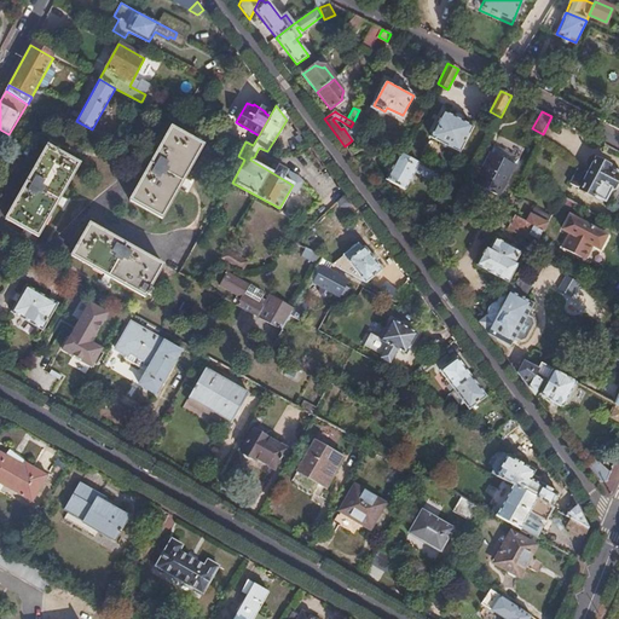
[(445,113),(432,137),(461,152),(474,127),(445,113)]
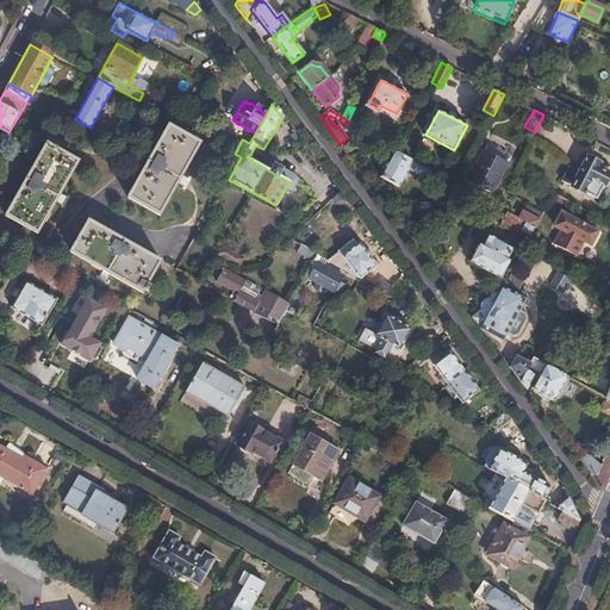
[(193,154),(162,136),(122,207),(153,225),(193,154)]
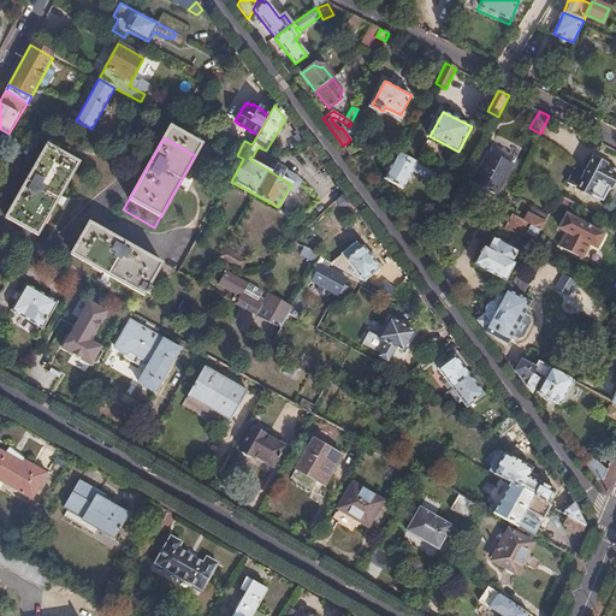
[(76,161),(45,143),(3,217),(35,234),(76,161)]
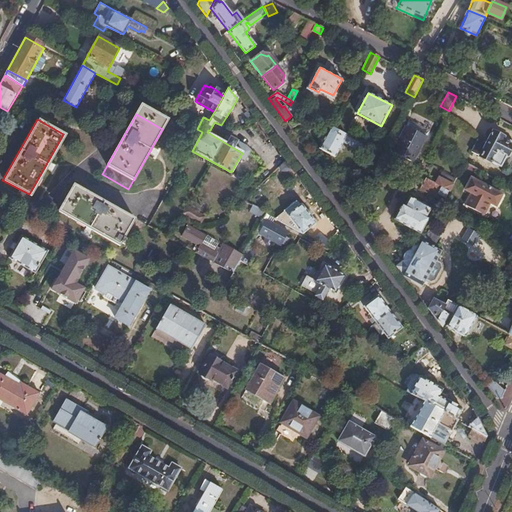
[(410,121),(407,128),(427,138),(430,131),(410,121)]
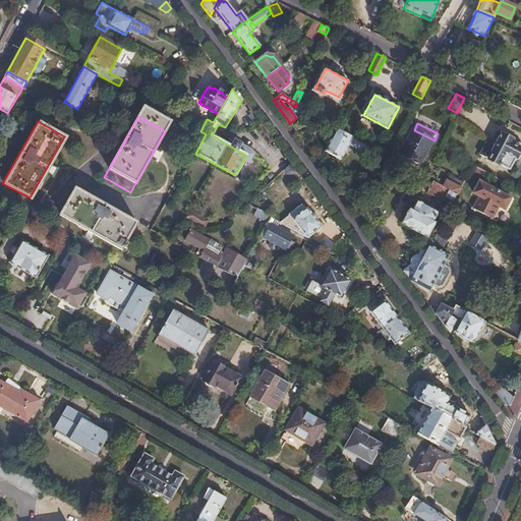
[(368,147),(338,130),(327,153),(341,161),(350,145),(365,153),(368,147)]
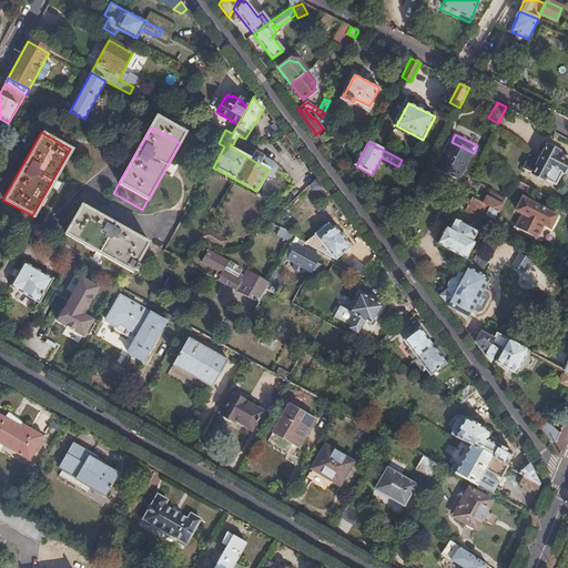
[(452,142),(437,169),(459,181),(474,153),(452,142)]
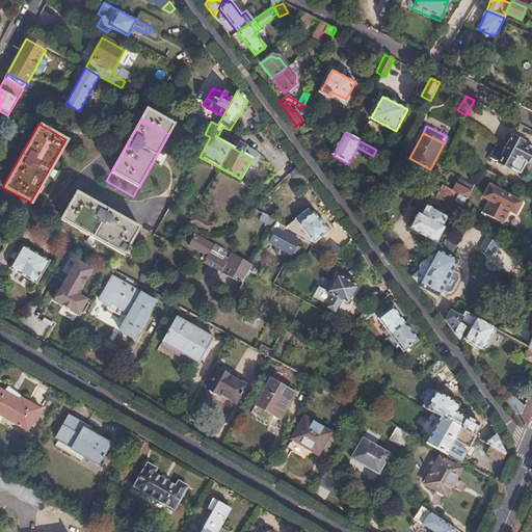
[(497,144),(489,157),(511,167),(521,173),(527,162),(531,153),(531,151),(523,145),(525,141),(513,136),(506,149),(497,144)]
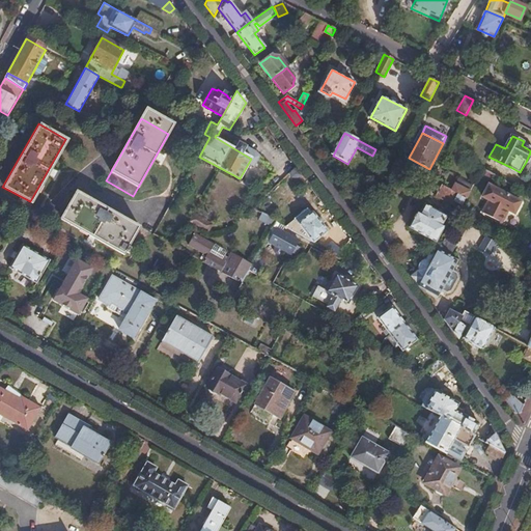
[(421,170),(419,173),(431,179),(434,176),(421,170)]
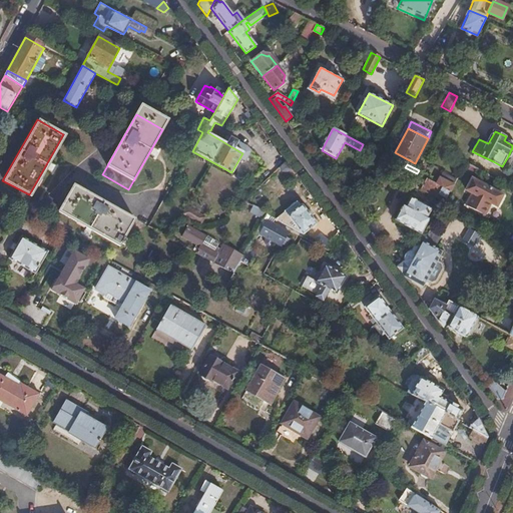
[(453,183),(457,178),(442,170),(439,176),(453,183)]
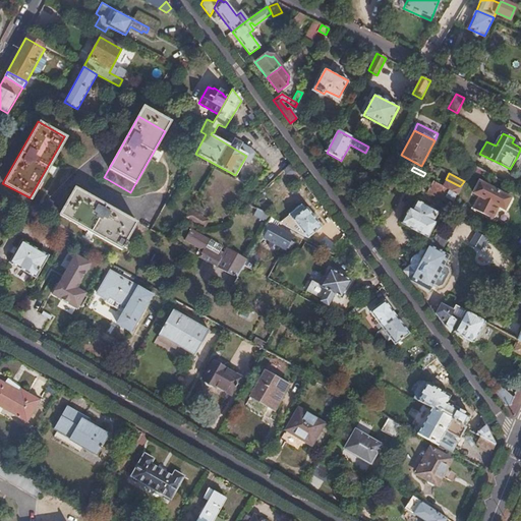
[(456,194),(460,186),(446,179),(443,186),(456,194)]
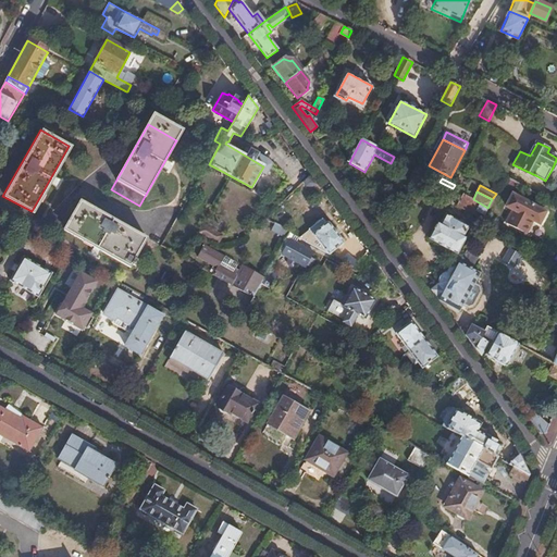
[(545,210),(511,193),(505,205),(511,208),(505,221),(524,232),(532,219),(539,223),(545,210)]
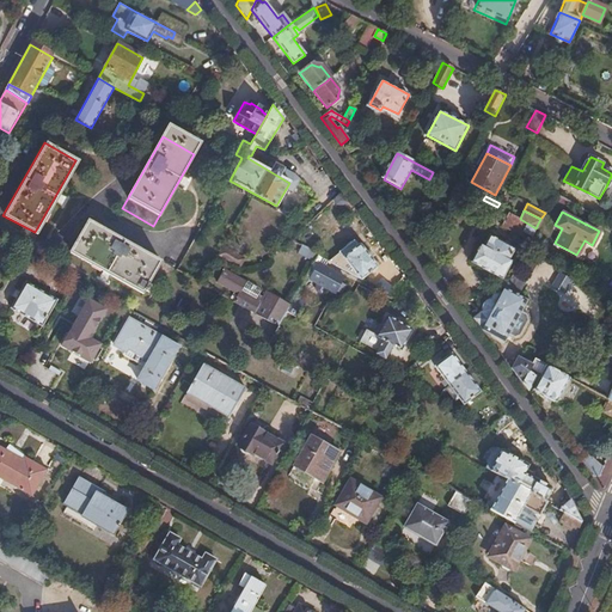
[(530,242),(536,228),(520,219),(508,213),(502,226),(530,242)]
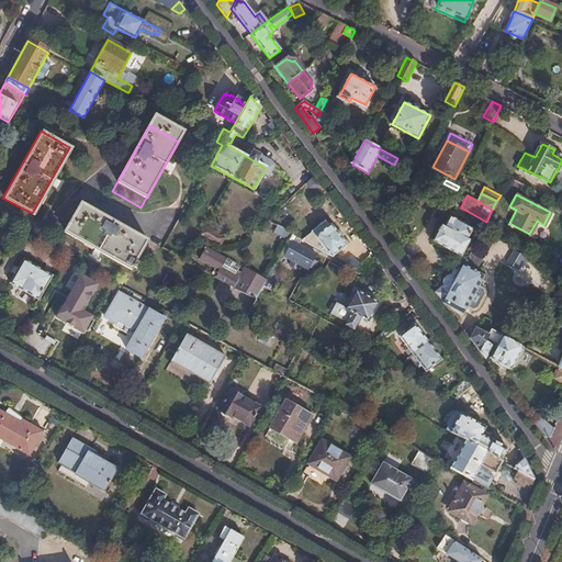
[(372,210),(378,217),(395,209),(390,200),(372,210)]
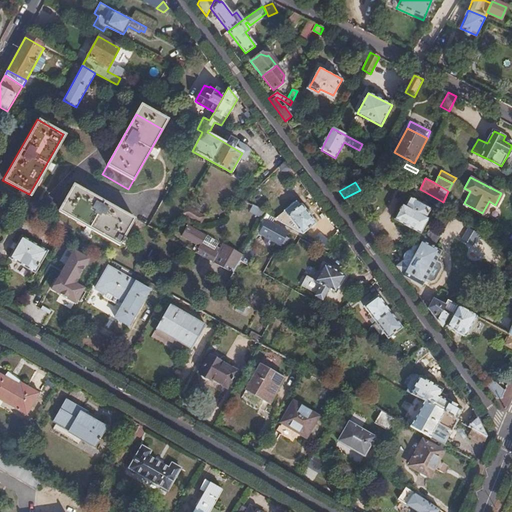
[(135,220),(74,185),(59,211),(119,246),(135,220)]
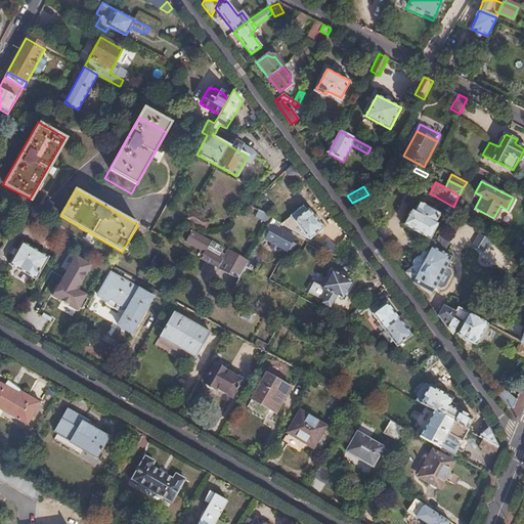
[(413,211),(410,209),(402,224),(429,238),(437,223),(435,222),(436,219),(439,221),(442,215),(419,202),(413,211)]
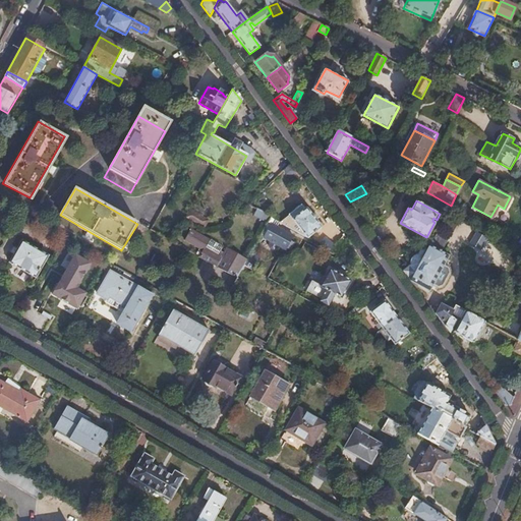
[(301,205),(279,221),(308,237),(322,227),(306,207),(304,208),(301,205)]
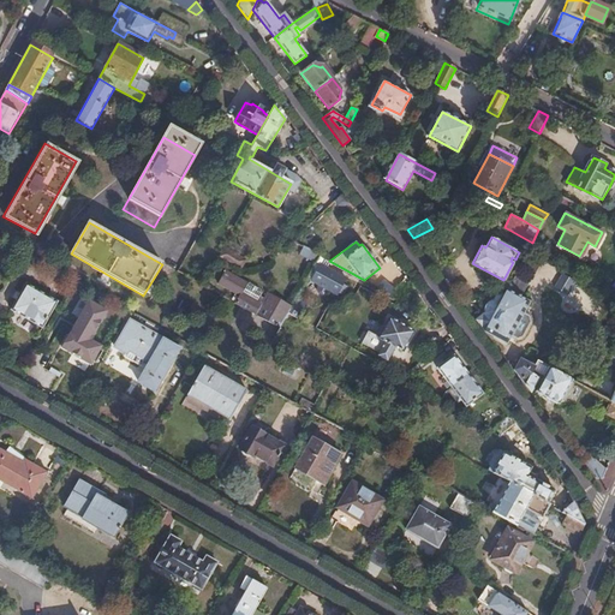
[(303,248),(299,255),(310,260),(314,252),(303,248)]
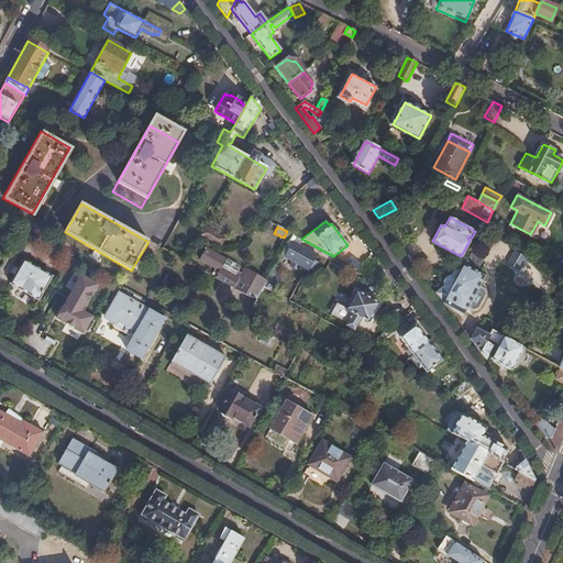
[(294,242),(285,257),(293,262),(290,265),(291,267),(297,271),(299,269),(301,266),(309,269),(310,267),(315,271),(319,263),(313,260),(316,254),(294,242)]
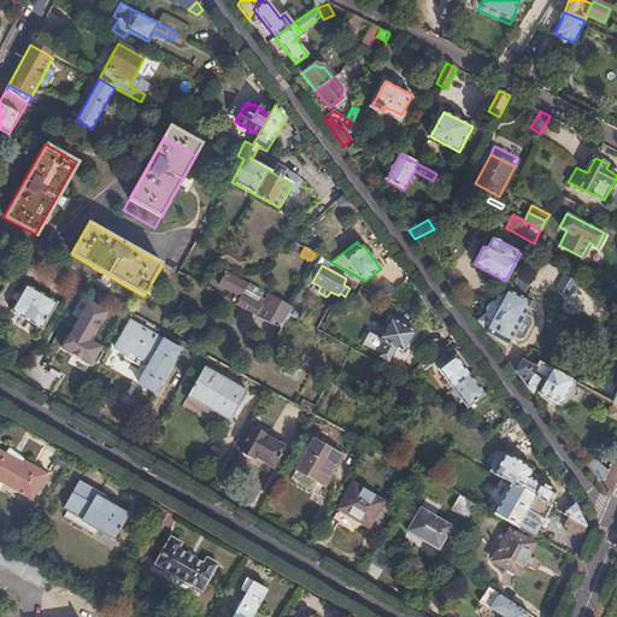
[(280,330),(292,309),(266,295),(264,300),(259,298),(257,303),(241,294),(246,285),(224,272),(218,286),(240,298),(235,305),(259,318),(280,330)]
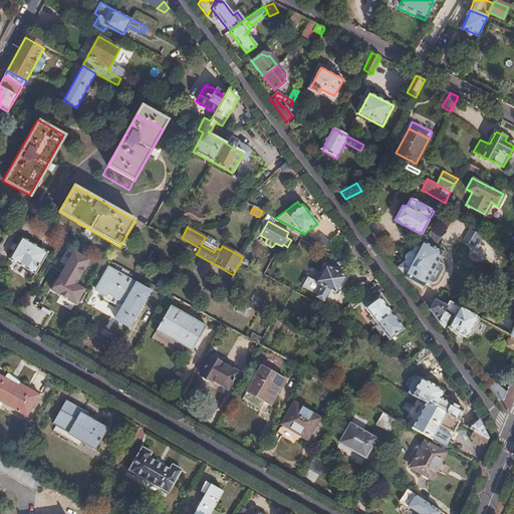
[(463,242),(475,247),(480,234),(467,229),(463,242)]
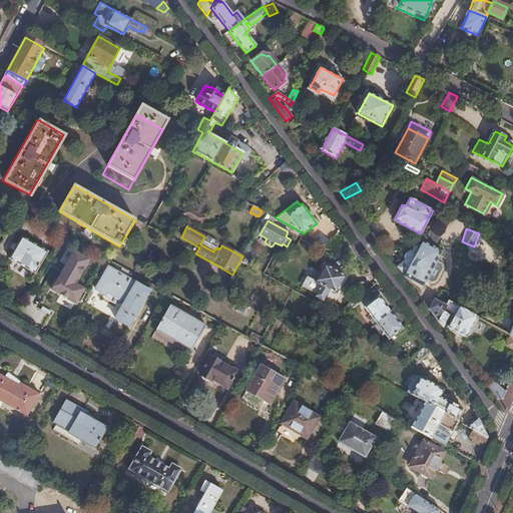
[(441,236),(429,229),(420,245),(404,276),(409,284),(412,281),(424,287),(428,281),(431,283),(437,282),(444,269),(443,264),(438,262),(443,252),(435,247),(441,236)]
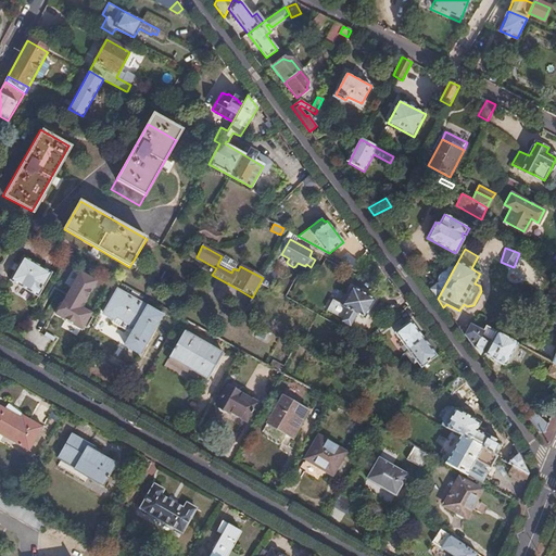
[(23,255),(9,278),(38,294),(52,270),(23,255)]
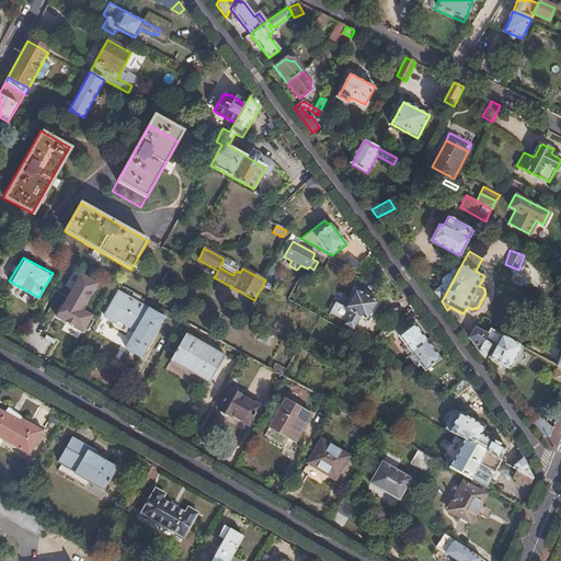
[(442,301),(459,268),(455,266),(449,275),(446,276),(442,285),(444,285),(434,292),(442,301)]
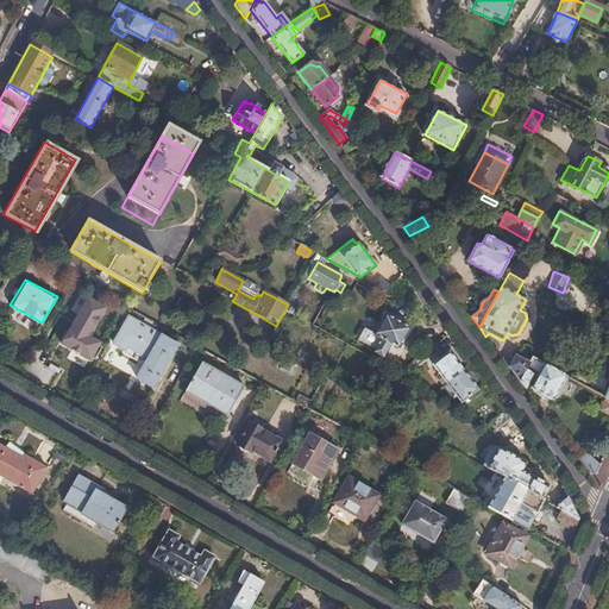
[(104,308),(85,297),(56,347),(88,365),(100,344),(87,337),(104,308)]
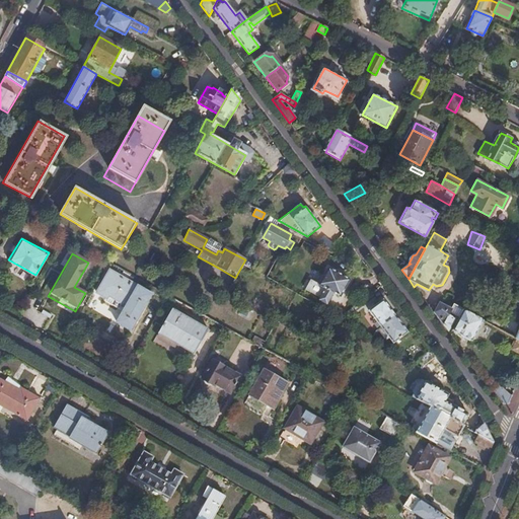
[(349,280),(327,268),(318,285),(308,280),(303,290),(318,298),(318,300),(325,304),(331,293),(340,296),(349,280)]
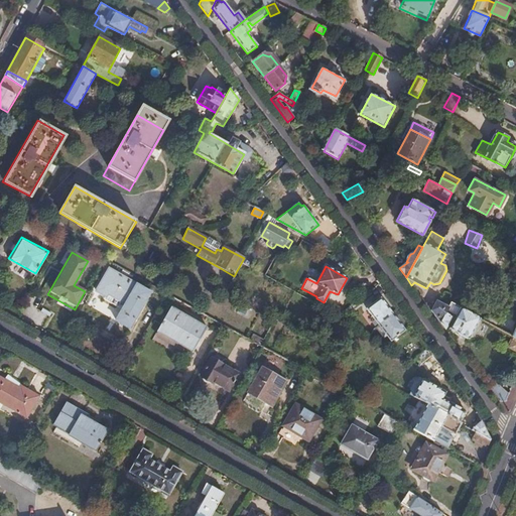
[(108,269),(96,291),(106,296),(107,295),(125,304),(116,320),(129,329),(150,293),(108,269)]
